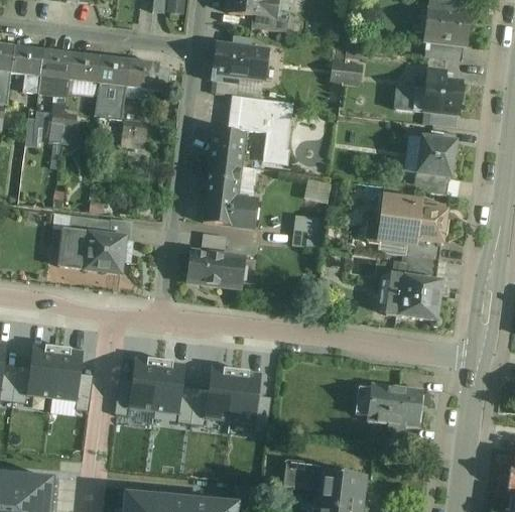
[(154,0),(153,11),(165,13),(166,0),(154,0)]
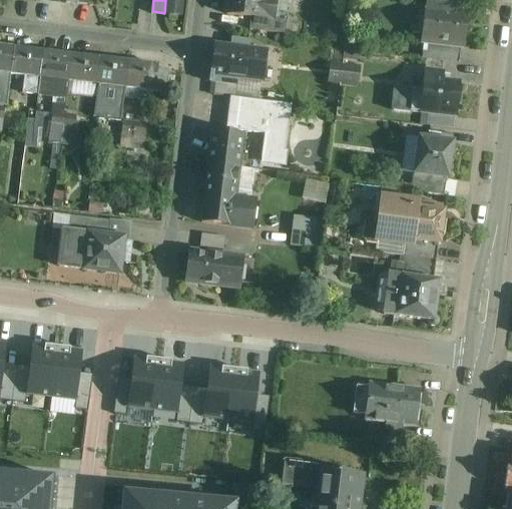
[(167,0),(166,11),(182,13),(184,0),(167,0)]
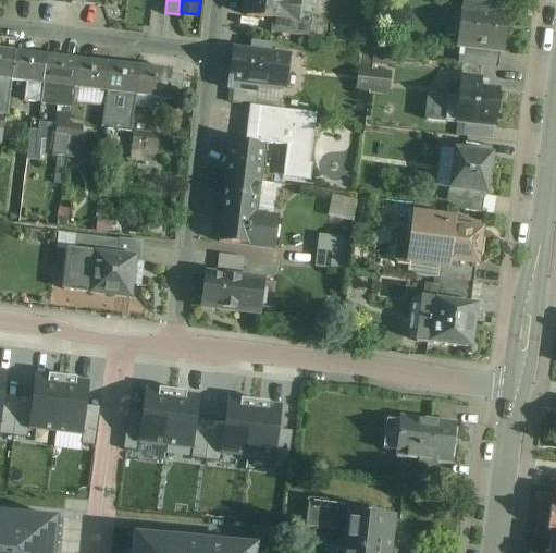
[(249,0),(247,13),(273,16),(295,19),(296,17),(297,1),(292,1),(292,0),(249,0)]
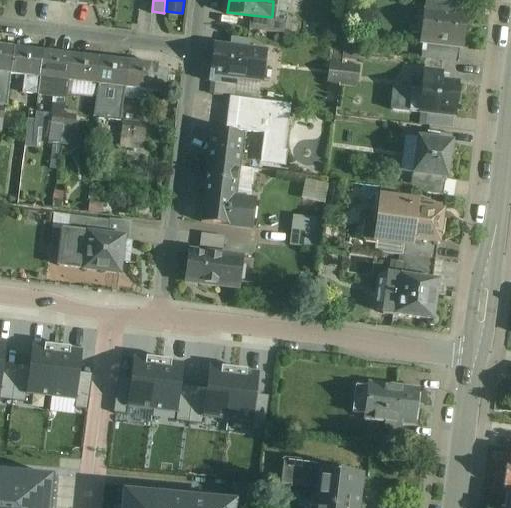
[(467,12),(445,9),(446,3),(427,1),(426,7),(422,40),(463,45),(467,12)]
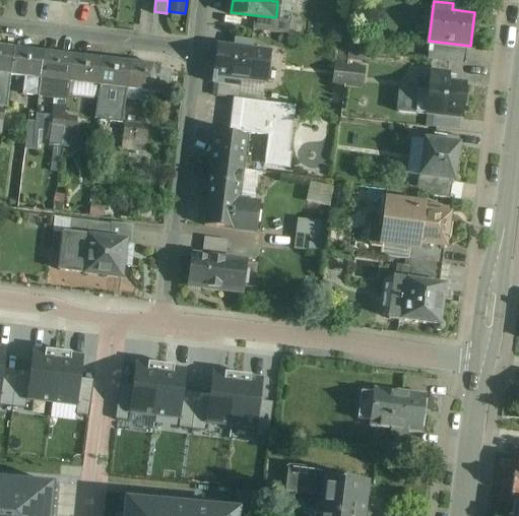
[(275,17),(255,15),(254,27),(289,31),(290,18),(276,16),(275,17)]
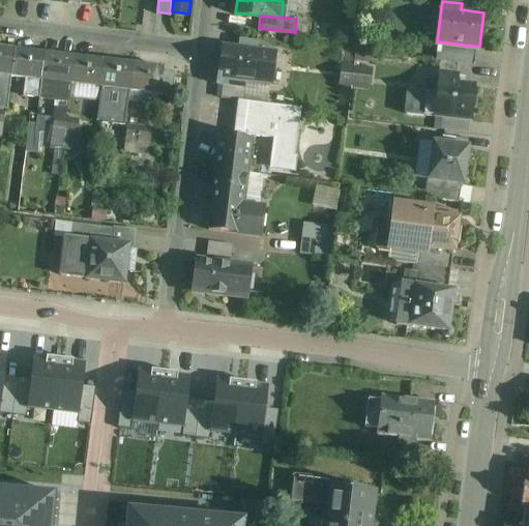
[(275,51),(257,48),(258,40),(240,38),(239,46),(223,44),(218,83),(223,83),(243,86),(244,86),(245,79),(271,82),(275,51)]
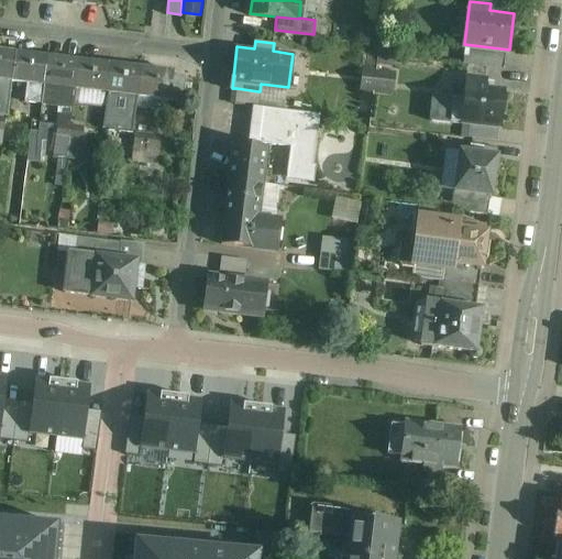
[(17,51),(0,47),(0,77),(13,78),(17,51)]
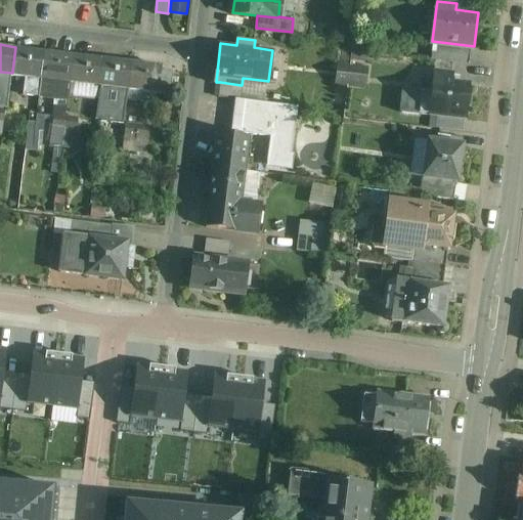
[(45,50),(15,47),(12,73),(42,77),(45,50)]
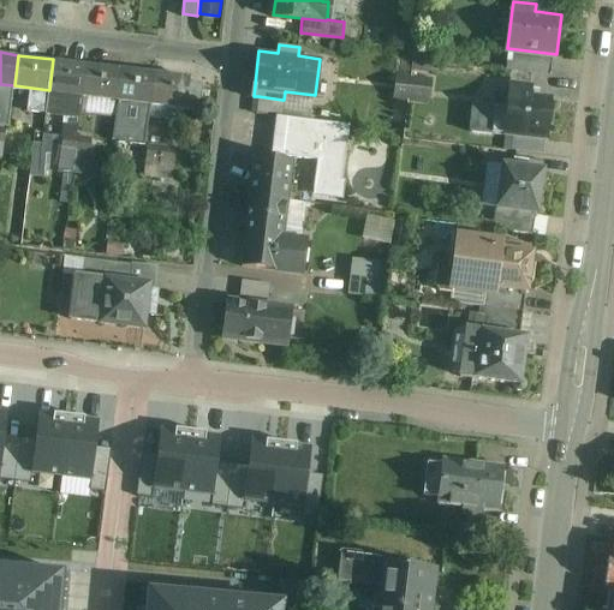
[(87,64),(53,59),(49,90),(83,94),(87,64)]
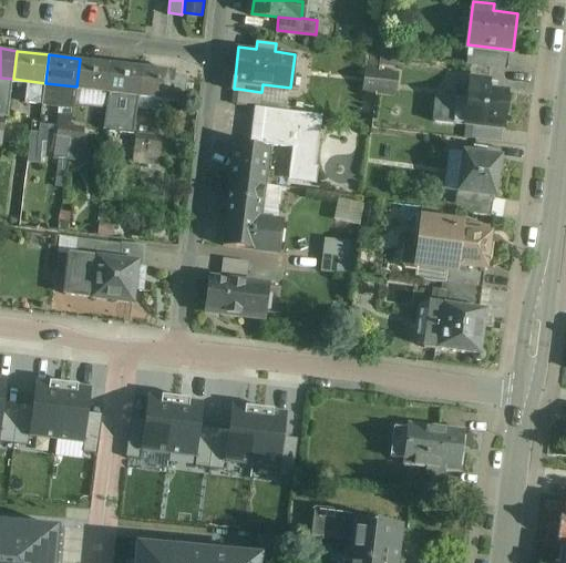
[(112,62),(80,59),(76,86),(107,91),(112,62)]
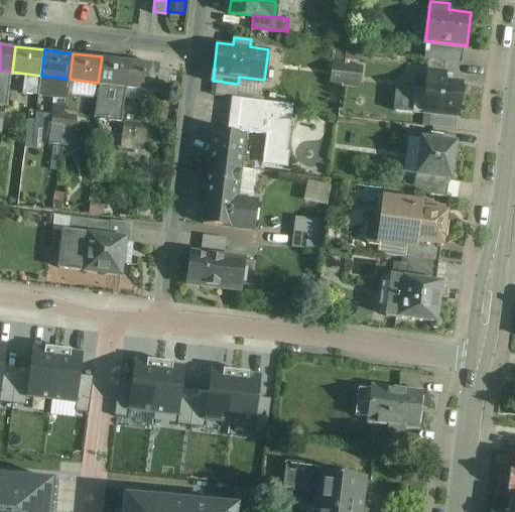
[(130,59),(102,56),(98,83),(127,86),(130,59)]
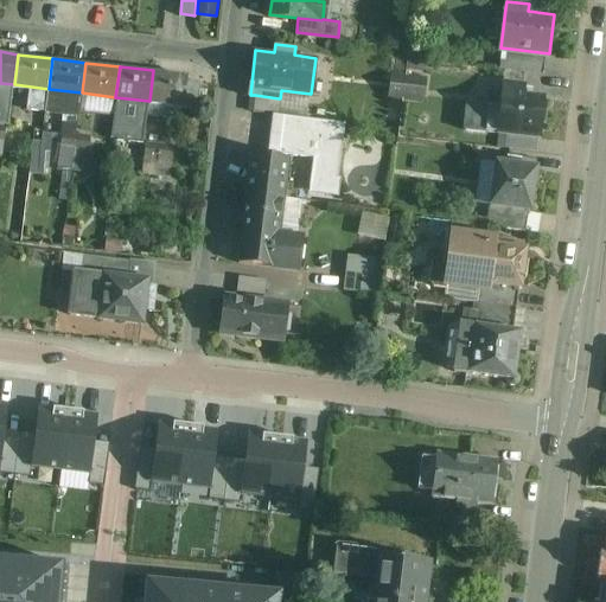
[(187,75),(153,70),(150,101),(184,106),(187,78),(187,75)]
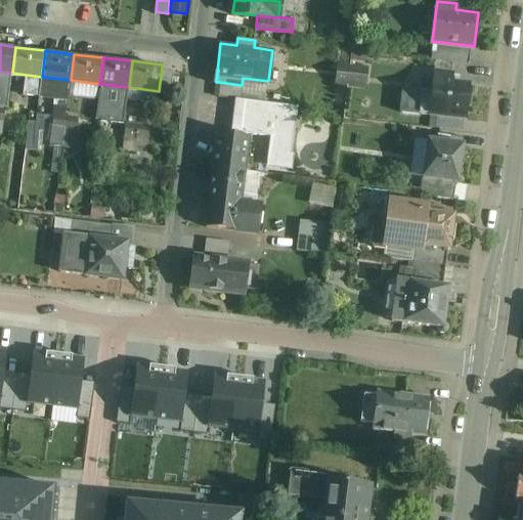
[(352,65),(339,62),(337,81),(350,83),(352,65)]
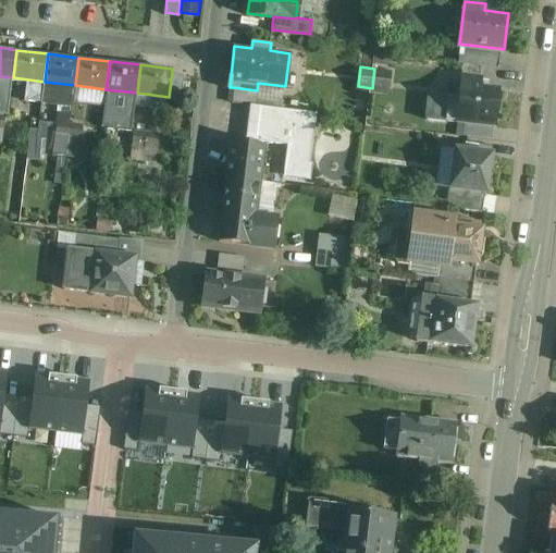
[(388,70),(374,69),(372,88),(386,89),(388,70)]
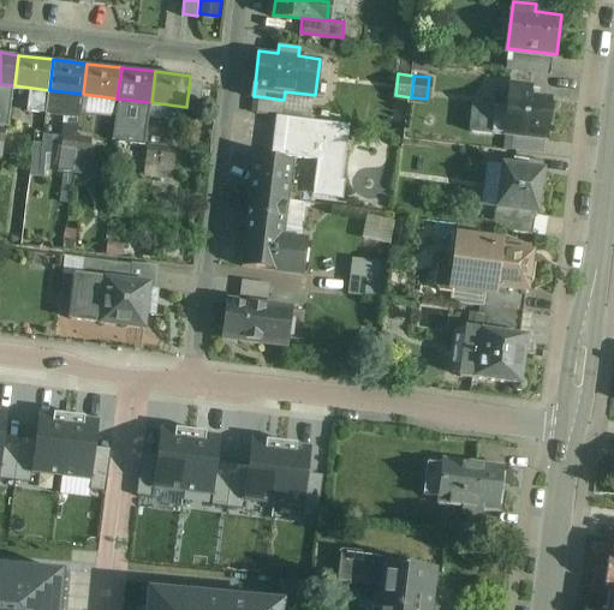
[(203,82),(190,79),(186,107),(201,108),(203,82)]
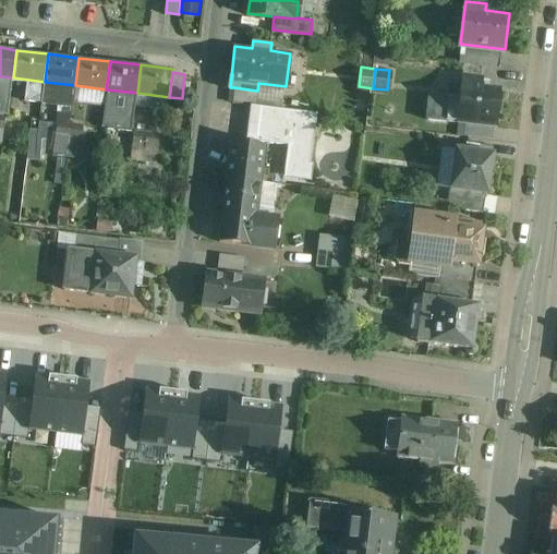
[(500,88),(481,86),(482,76),(462,74),(460,96),(449,95),(447,119),(470,122),(496,125),(497,125),(500,88)]
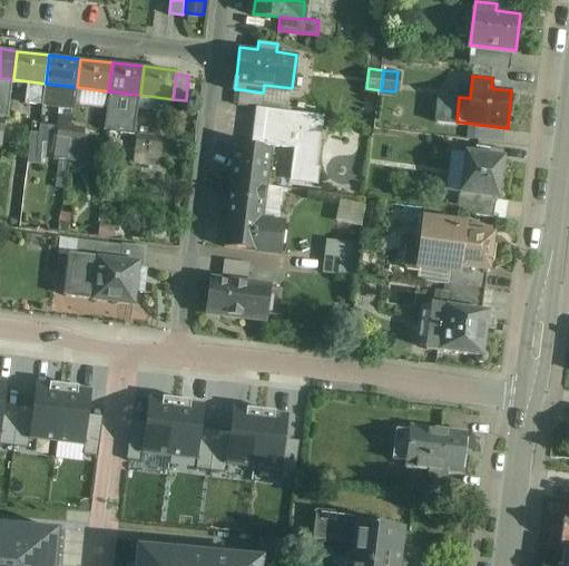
[(13,79),(0,78),(0,109),(9,110),(13,79)]
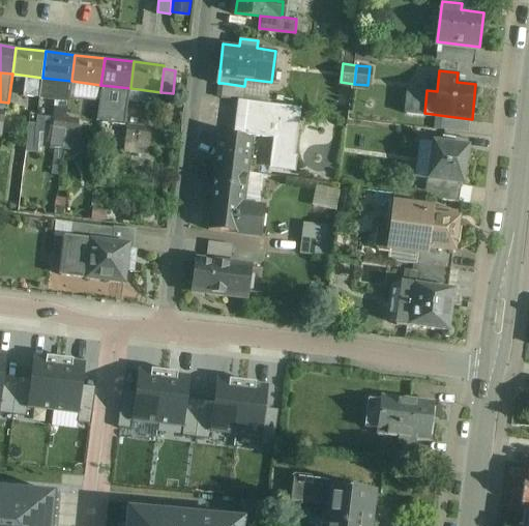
[(244,98),(259,100),(268,101),(271,82),(245,79),(244,86),(243,86),(242,98),(244,98)]
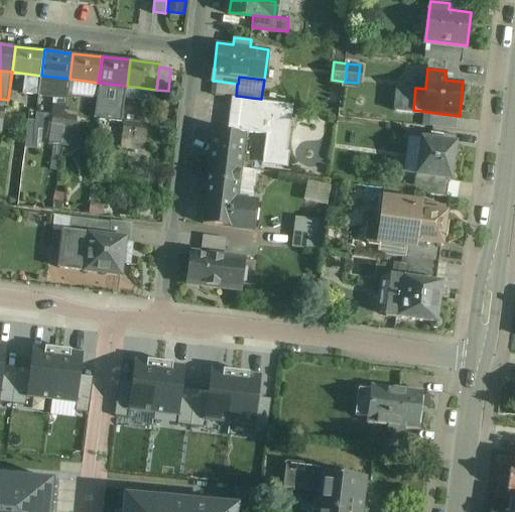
[(216,93),(236,96),(237,84),(217,81),(216,93)]
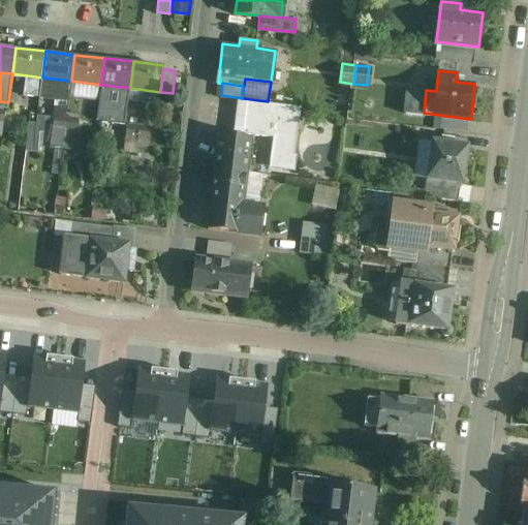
[(426,90),(408,88),(406,111),(424,113),(426,90)]
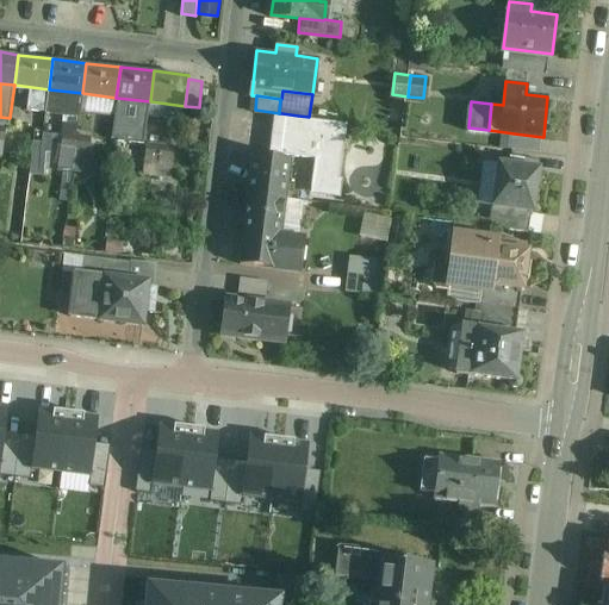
[(279,128),(346,136),(347,122),(297,116),(298,116),(281,113),(279,128)]
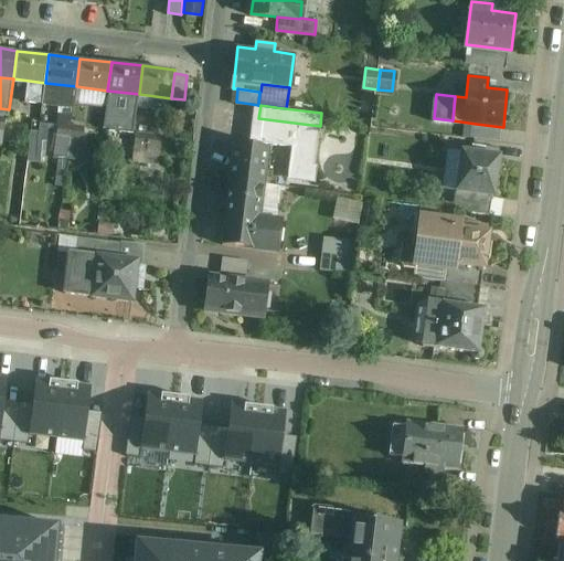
[(31,118),(27,157),(45,159),(50,120),(31,118)]
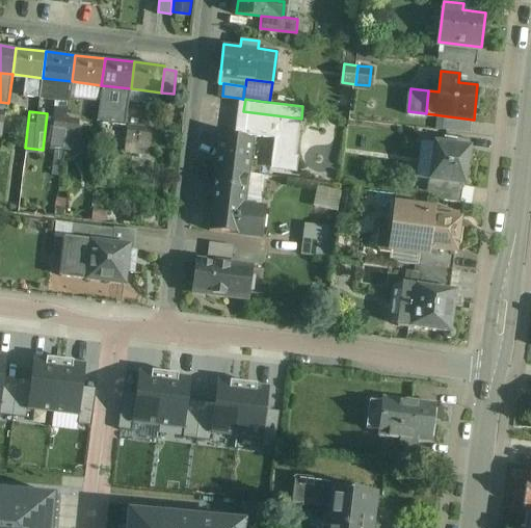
[(301,119),(243,111),(240,132),(275,136),(272,161),(295,163),(301,119)]
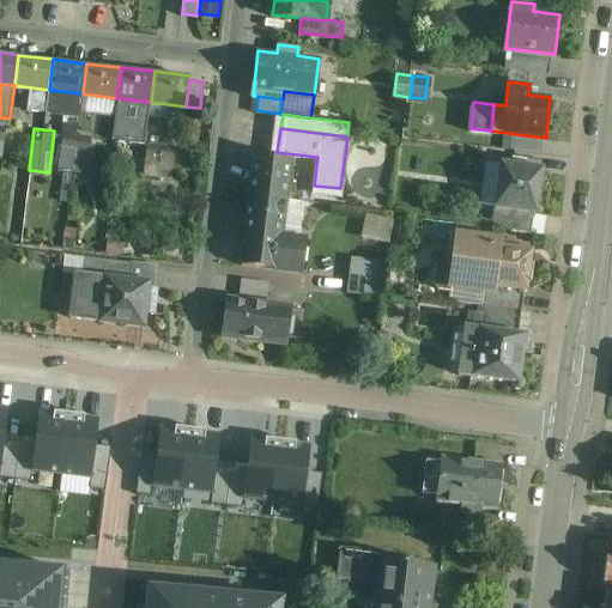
[(78,134),(64,132),(61,146),(74,149),(76,149),(78,134)]
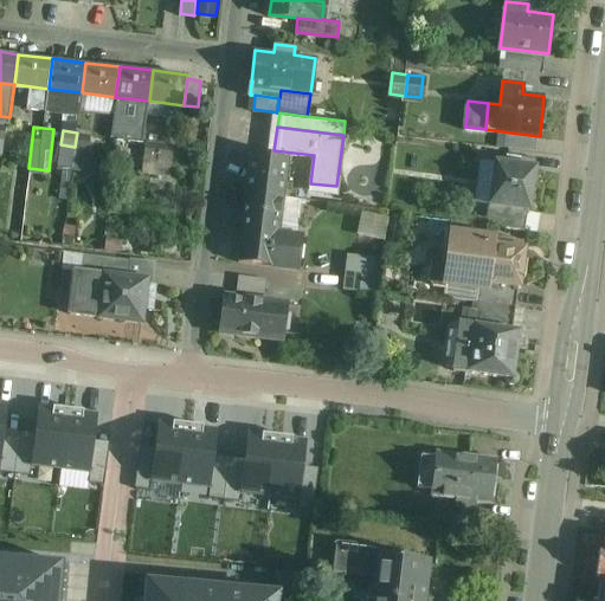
[(91,134),(77,133),(75,147),(89,148),(91,134)]
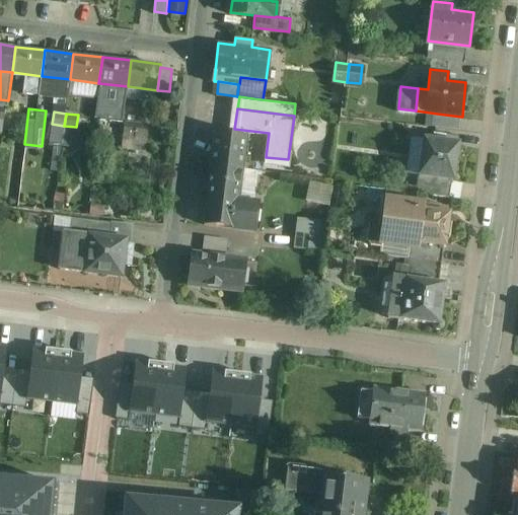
[(461,117),(437,114),(435,126),(459,129),(461,117)]
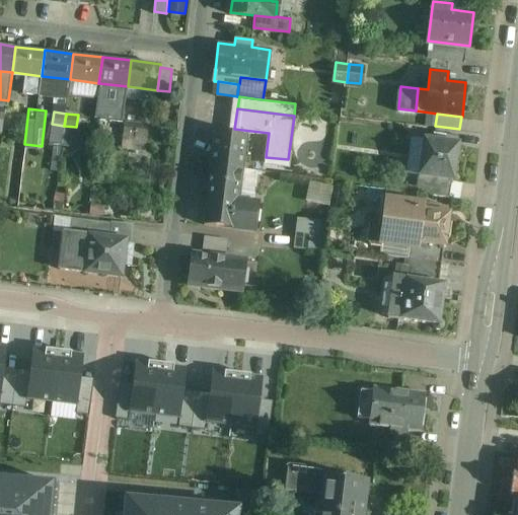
[(124,133),(136,134),(136,135),(137,122),(125,121),(124,133)]
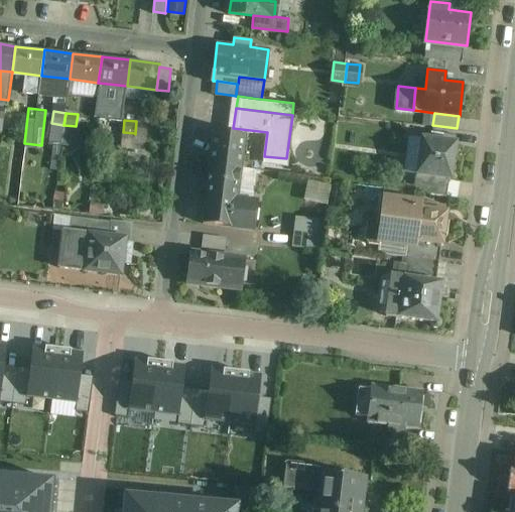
[(135,134),(135,133),(133,144),(145,146),(148,123),(136,121),(135,134)]
